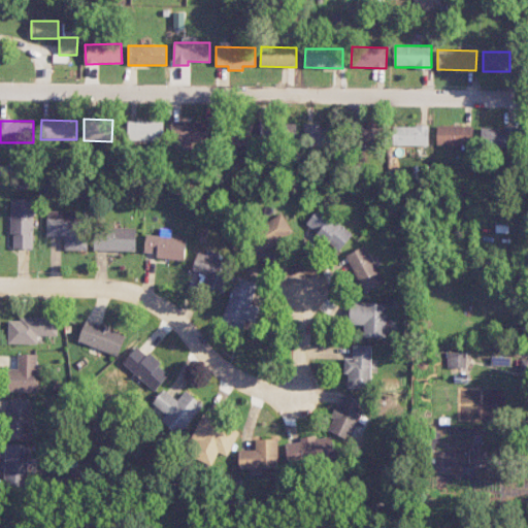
[(164,121),(127,122),(128,141),(164,140),(164,121)]
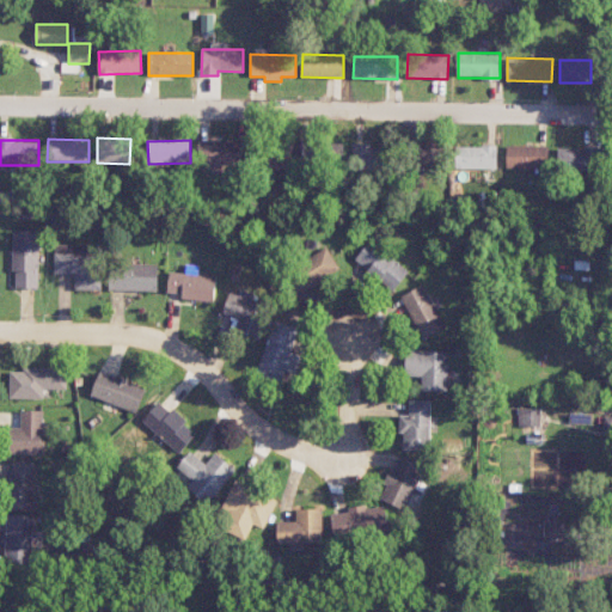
[(243,169),(243,142),(200,141),(199,167),(243,169)]
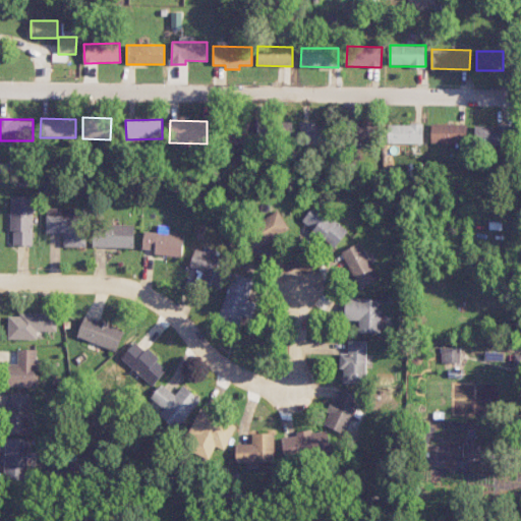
[(258,131),(271,130),(271,120),(257,121),(258,131)]
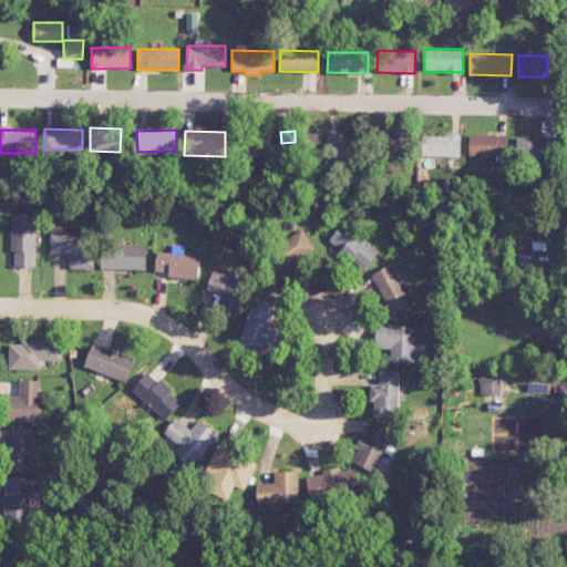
[(326,135),(327,158),(357,157),(357,134),(326,135)]
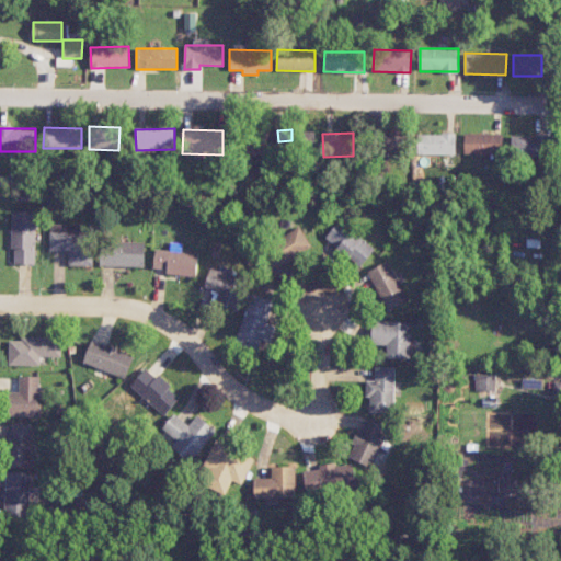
[(381,133),(380,151),(404,151),(404,134),(381,133)]
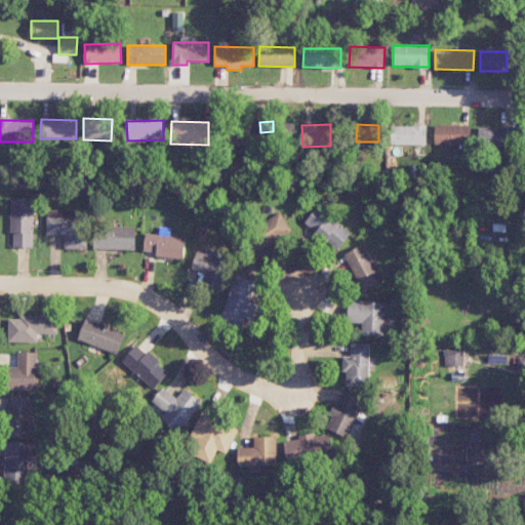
[(434,144),(470,145),(470,125),(435,124),(434,144)]
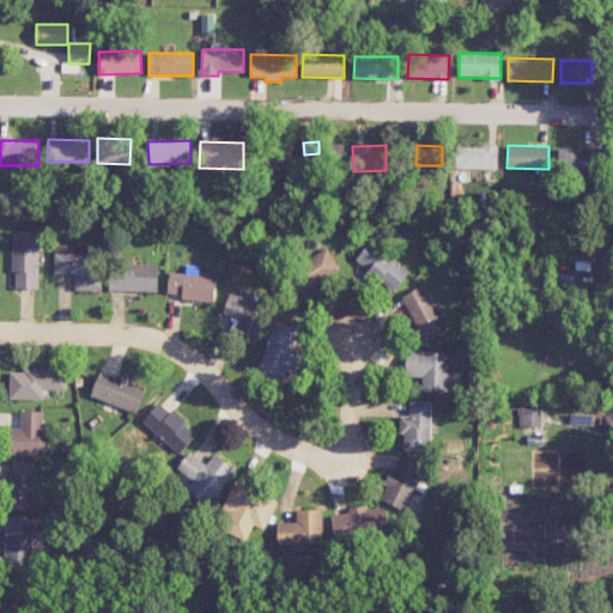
[(456,146),(456,169),(498,169),(498,146),(456,146)]
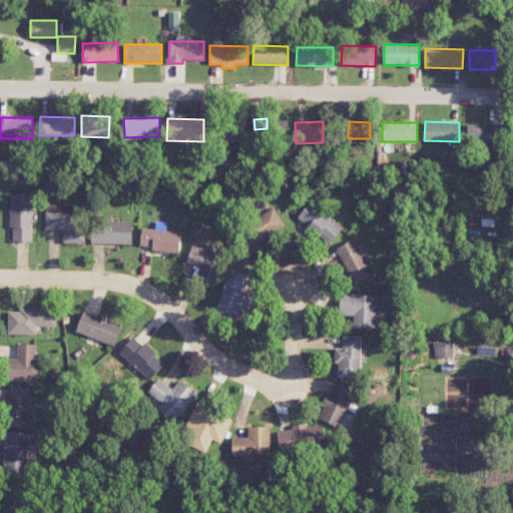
[(468,123),(467,145),(499,146),(500,124),(468,123)]
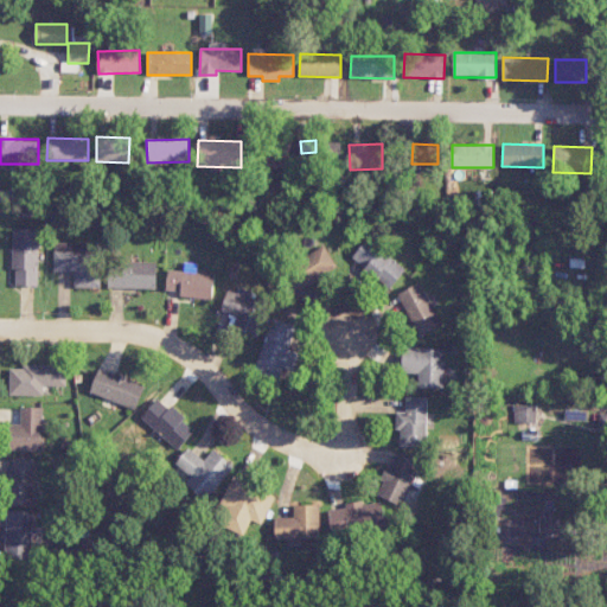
[(37,286),(38,229),(13,229),(12,270),(17,270),(17,285),(37,286)]
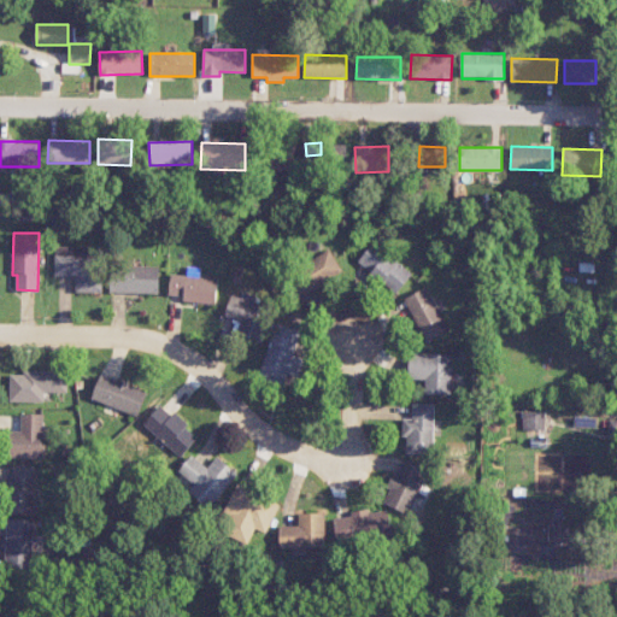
[(395,293),(411,274),(372,244),(357,263),(395,293)]
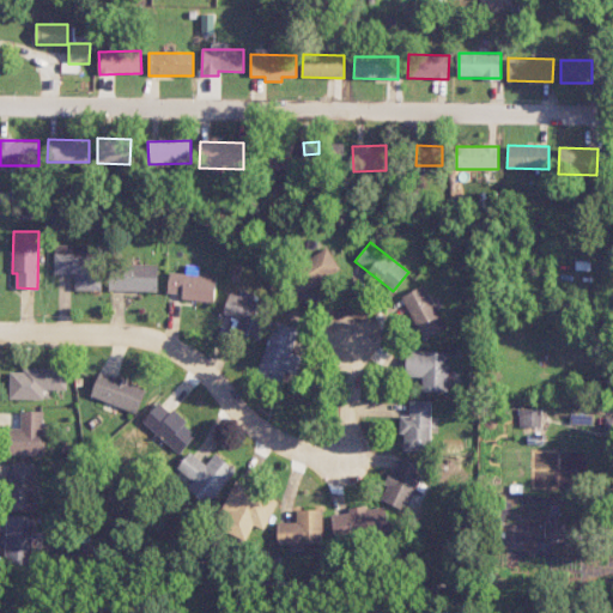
[(298,262),(304,275),(292,281),(297,292),(340,273),(328,249),(298,262)]
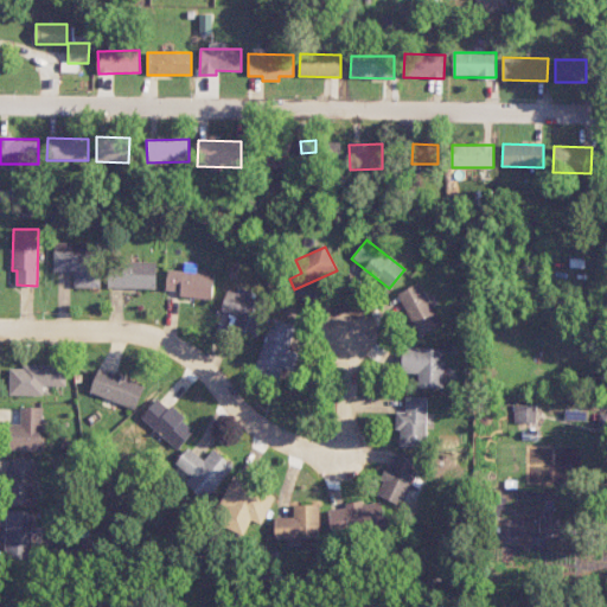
[(101,288),(102,251),(53,250),(53,272),(74,272),(74,287),(101,288)]
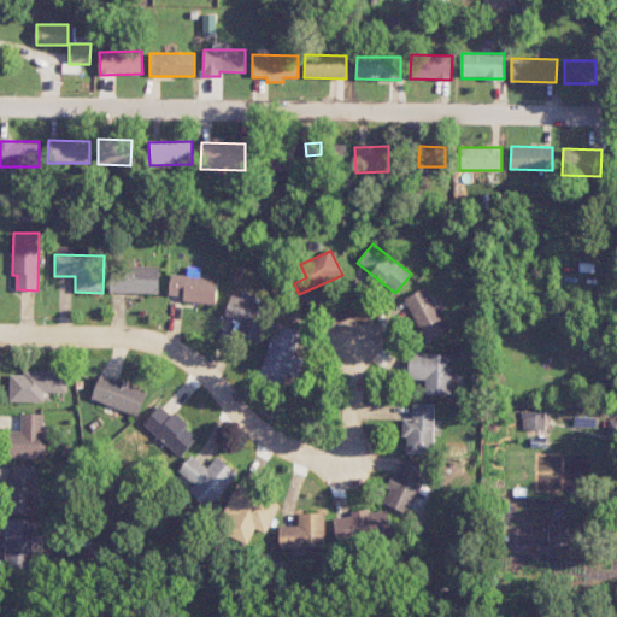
[(160,266),(111,265),(111,292),(159,293),(160,266)]
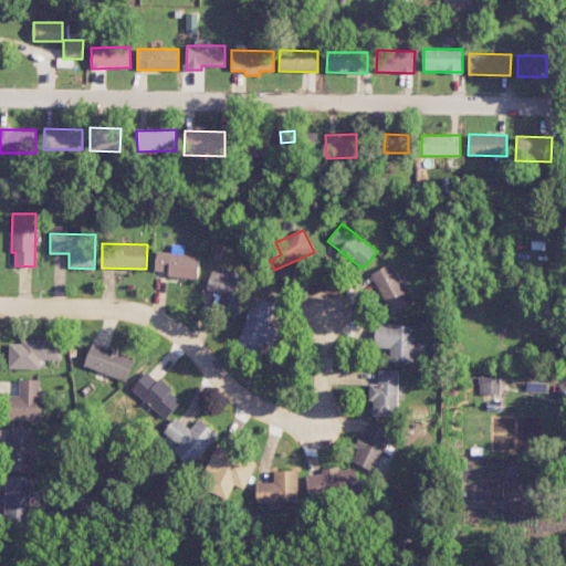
[(155,271),(168,271),(167,276),(199,279),(199,254),(156,252),(155,271)]
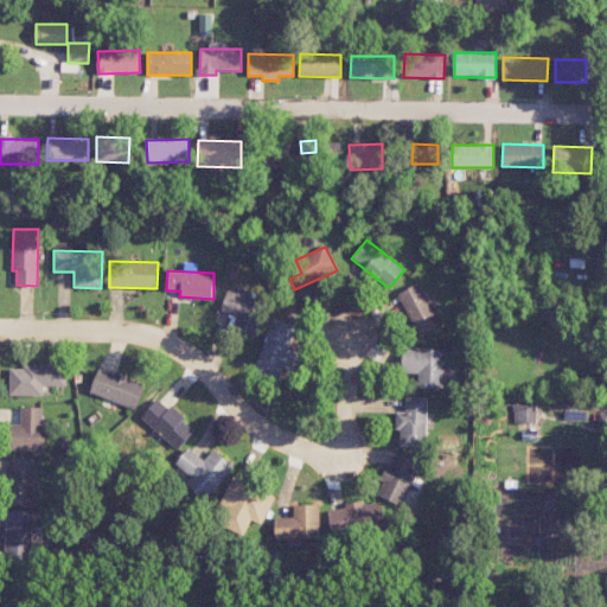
[(442,325),(420,282),(397,294),(420,337),(442,325)]
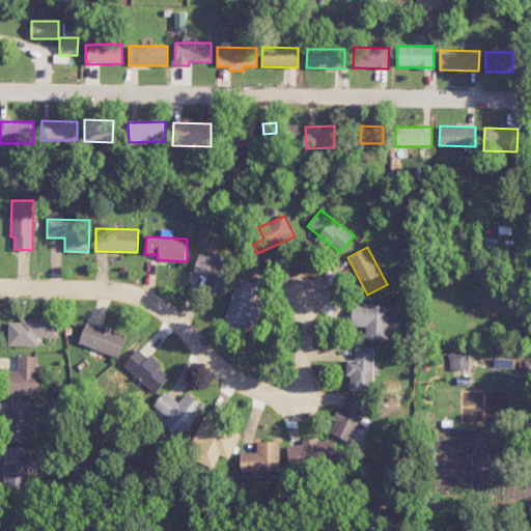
[(201,287),(225,291),(230,261),(197,255),(194,273),(203,274),(201,287)]
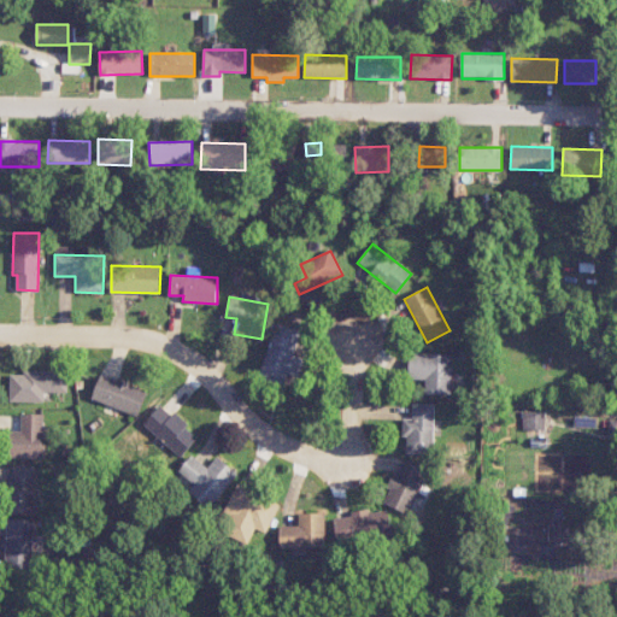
[(301,330),(277,323),(260,374),(285,381),(287,374),(300,377),(306,359),(293,356),(301,330)]
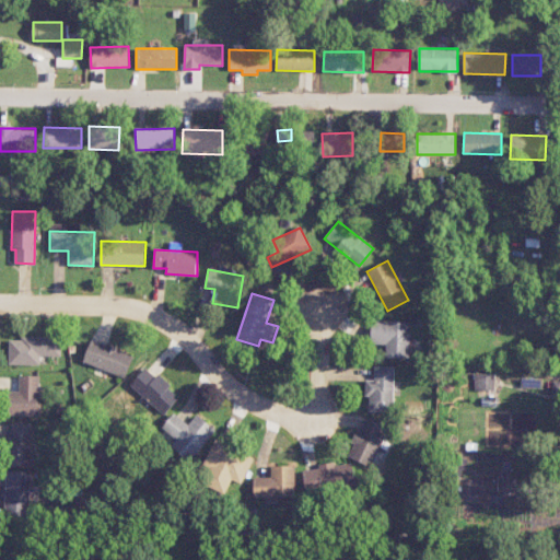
[(410,322),(372,321),(371,345),(386,345),(385,358),(409,358),(410,322)]
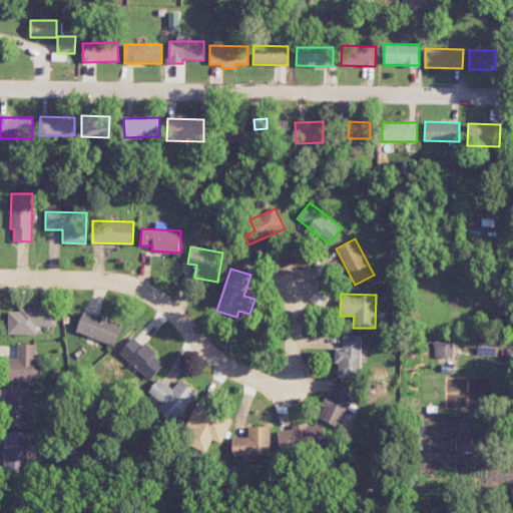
[(8,334),(37,334),(37,326),(56,327),(56,310),(8,309),(8,334)]
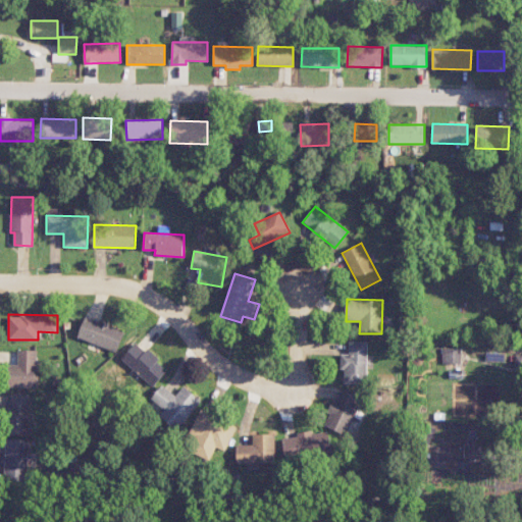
[(76,338),(117,352),(124,329),(84,317),(76,338)]
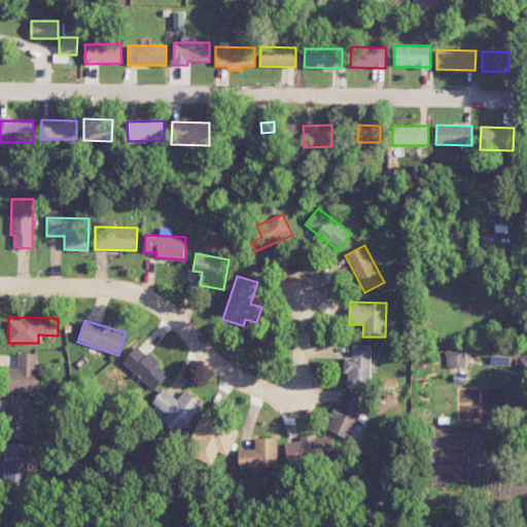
[(154,390),(170,373),(138,345),(123,362),(154,390)]
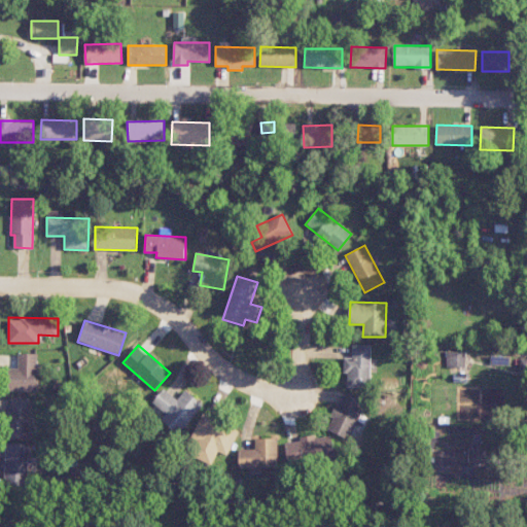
[(346,387),(372,387),(371,345),(352,345),(352,357),(345,357),(346,387)]
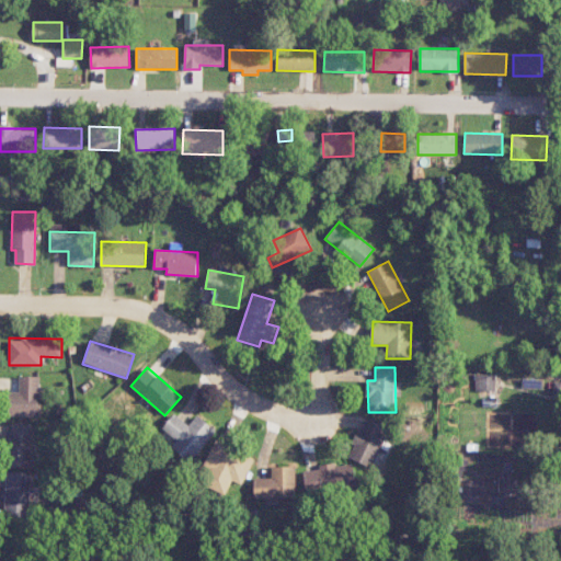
[(494,374),(474,374),(476,391),(494,390),(494,374)]
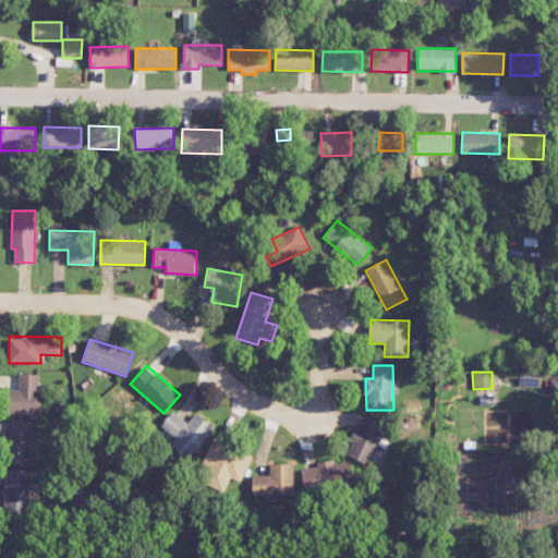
[(39,374),(20,374),(20,390),(10,390),(10,414),(40,414),(39,374)]
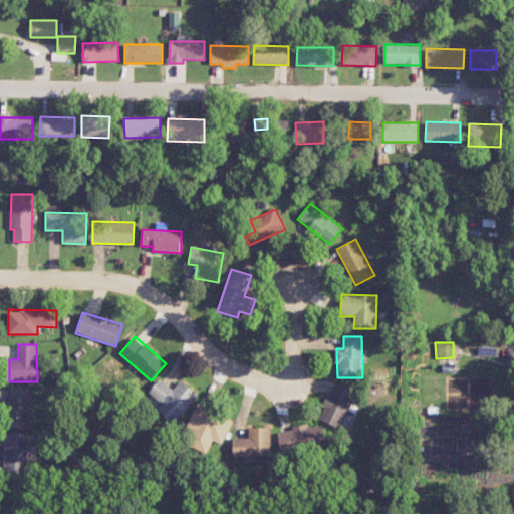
[(173,390),(160,378),(145,399),(175,423),(198,394),(181,380),(173,390)]
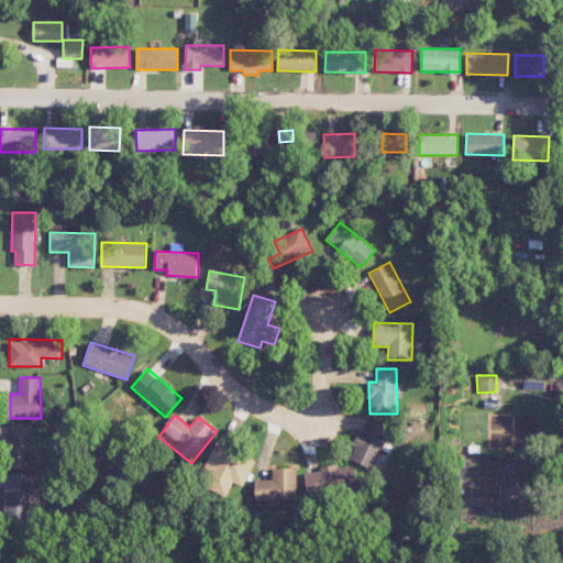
[(373,470),(390,429),(370,420),(363,433),(360,432),(348,459),(373,470)]
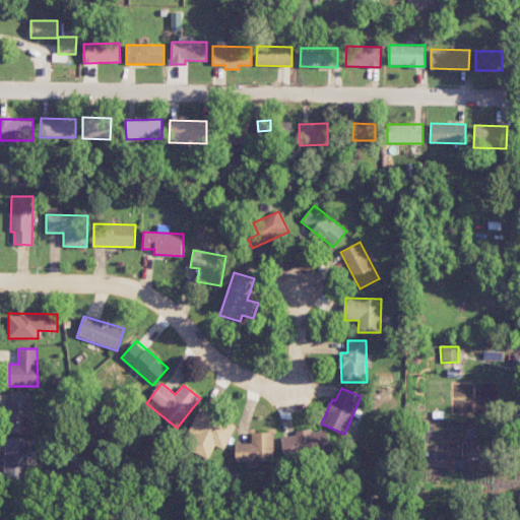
[(27,434),(28,392),(9,392),(8,434),(27,434)]
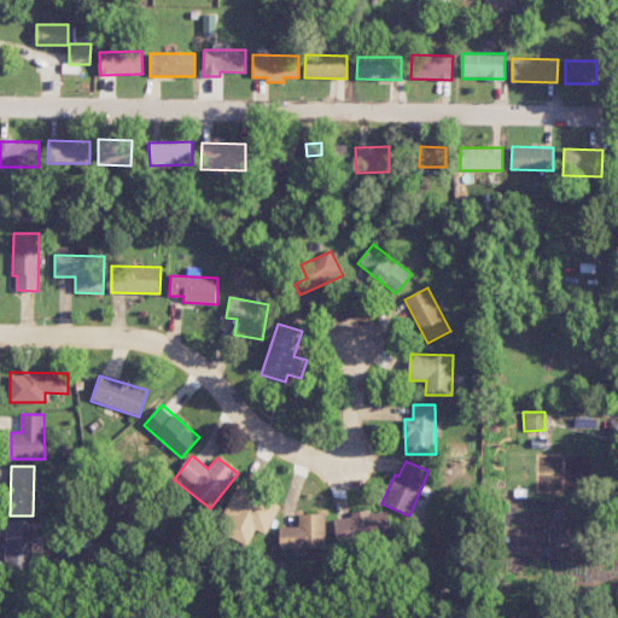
[(280,503),(237,485),(222,519),(228,520),(222,534),(249,544),(255,529),(267,534),(280,503)]
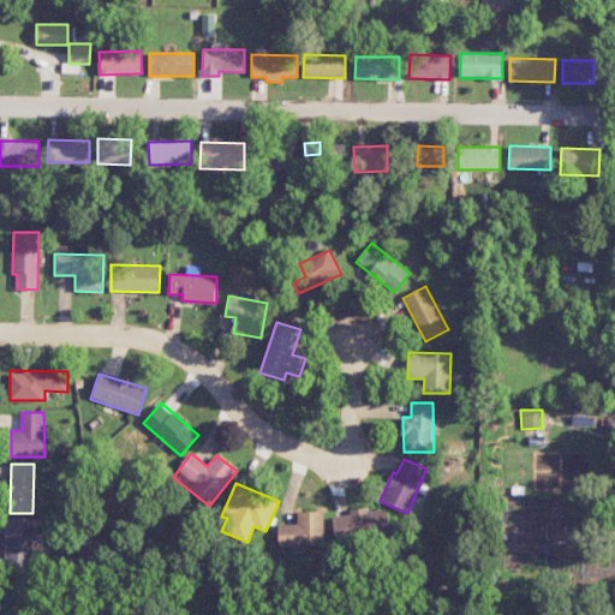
[(333,517),(336,542),(390,535),(387,508),(366,512),(366,508),(351,509),(351,514),(333,517)]
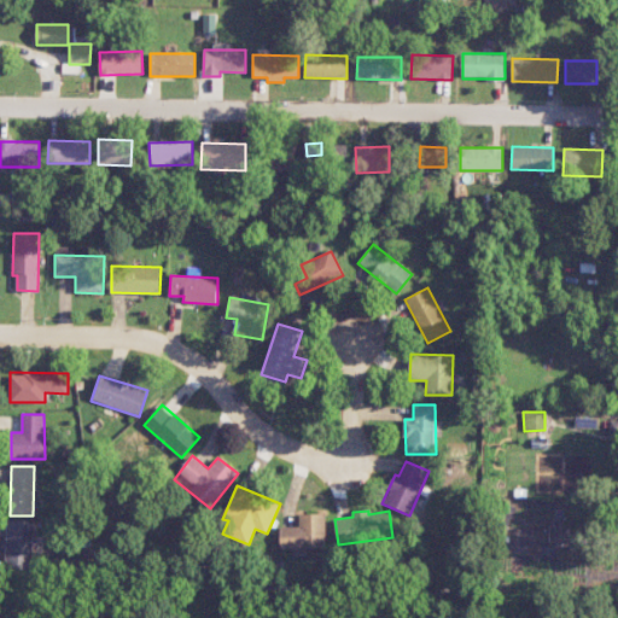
[(326,548),(325,513),(298,514),(298,525),(280,526),(280,549),(326,548)]
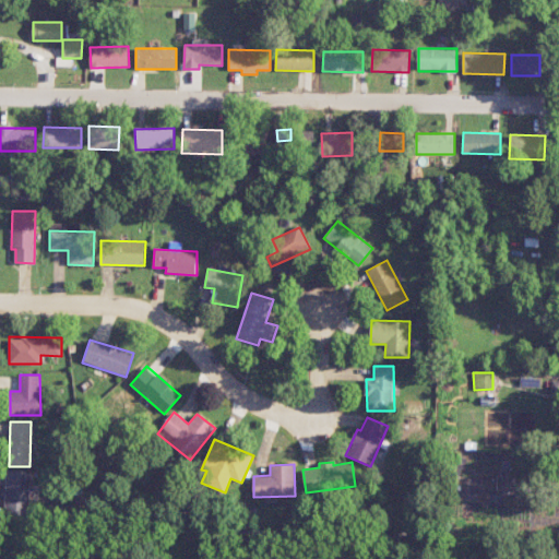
[(6,471),(6,515),(28,514),(28,471),(6,471)]
